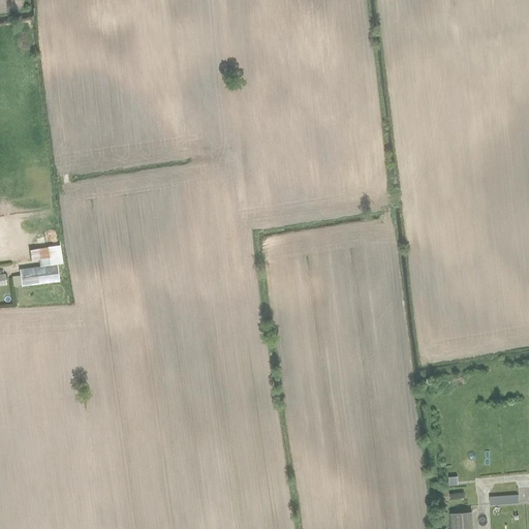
[(41,266),(58,263),(62,262),(59,244),(38,248),(40,257),(41,266)]
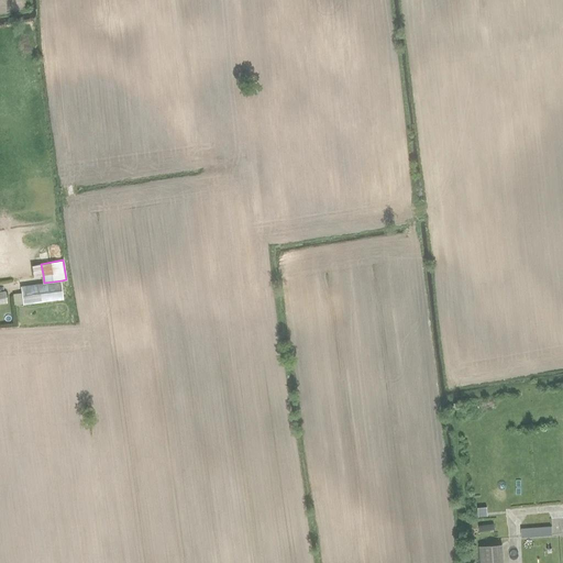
[(64,298),(62,280),(22,286),(24,305),(64,298)]
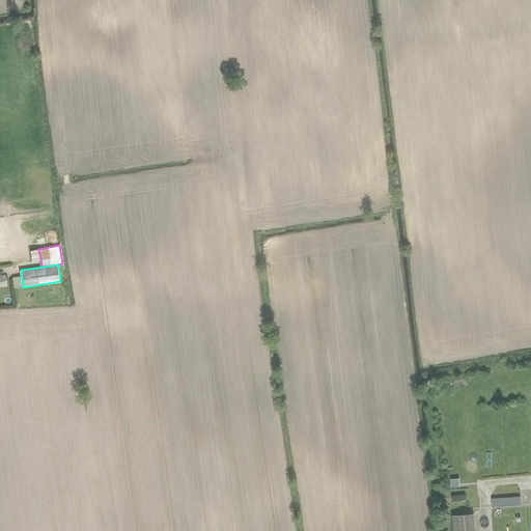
[(450,479),(451,487),(459,486),(458,478),(450,479)]
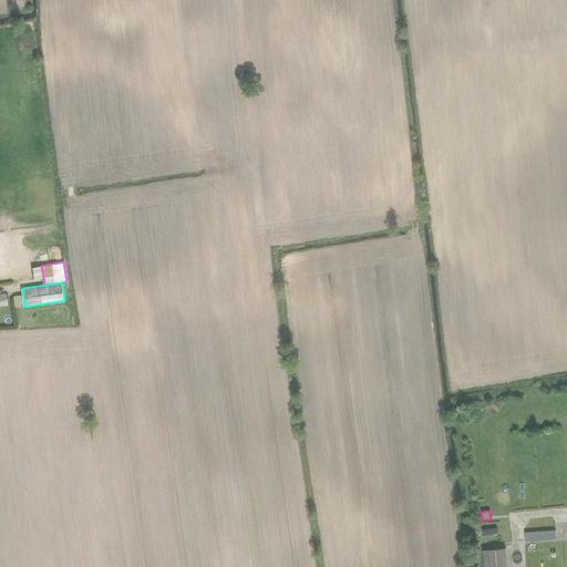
[(556,539),(555,531),(525,533),(525,542),(556,539)]
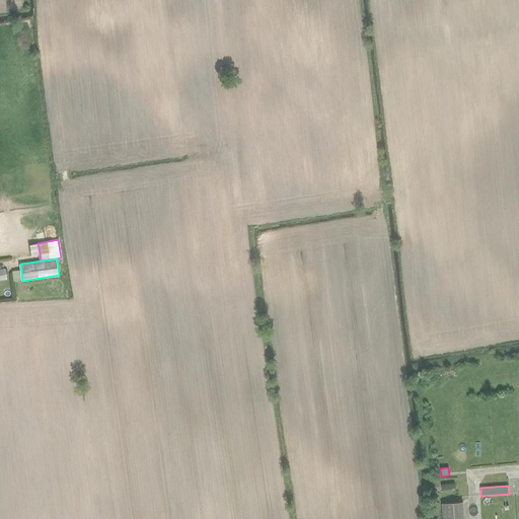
[(443,518),(463,518),(463,503),(442,504),(443,518)]
